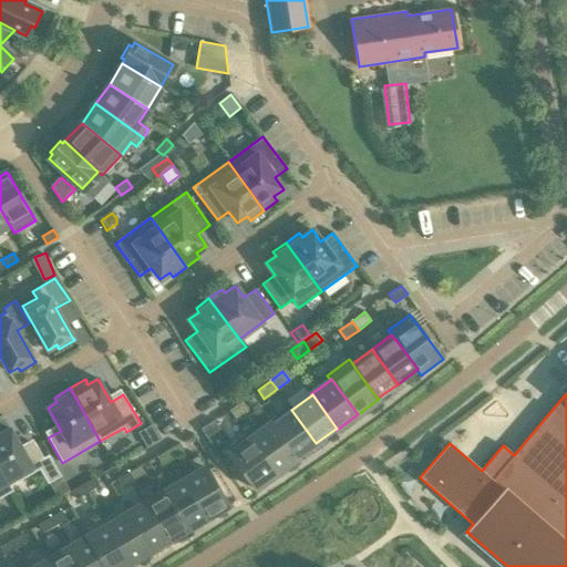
[(243,401),(229,410),(236,419),(248,410),(243,401)]
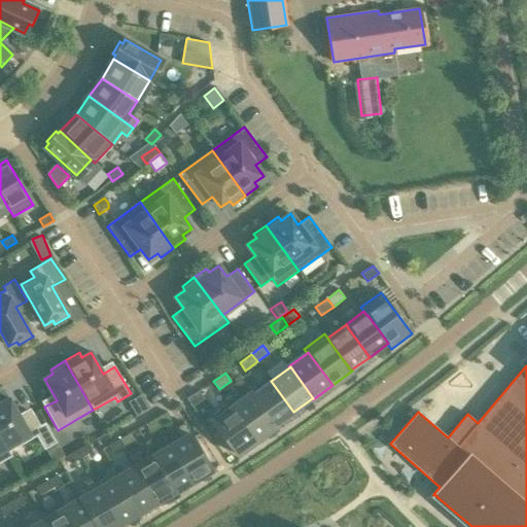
[(271,381),(252,394),(251,394),(275,426),(275,425),(293,412),(271,381)]
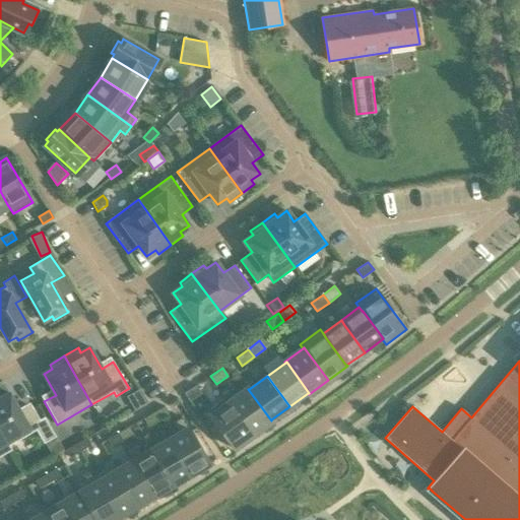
[(196,386),(184,394),(190,402),(202,394),(196,386)]
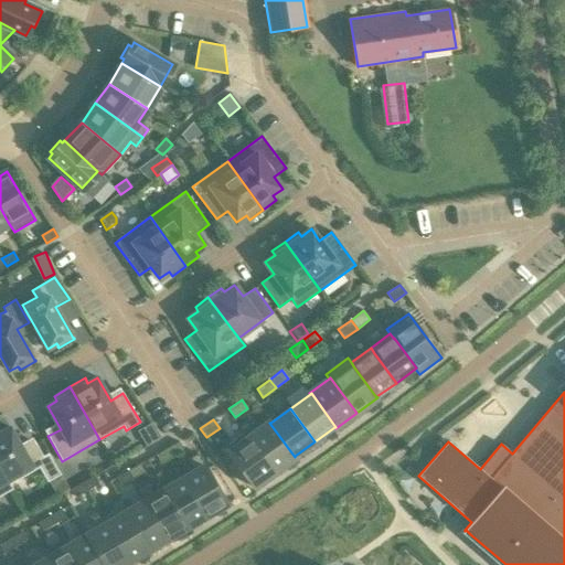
[(269,423),(270,423),(269,422),(248,436),(275,472),(296,457),(295,456),(295,457),(269,423)]
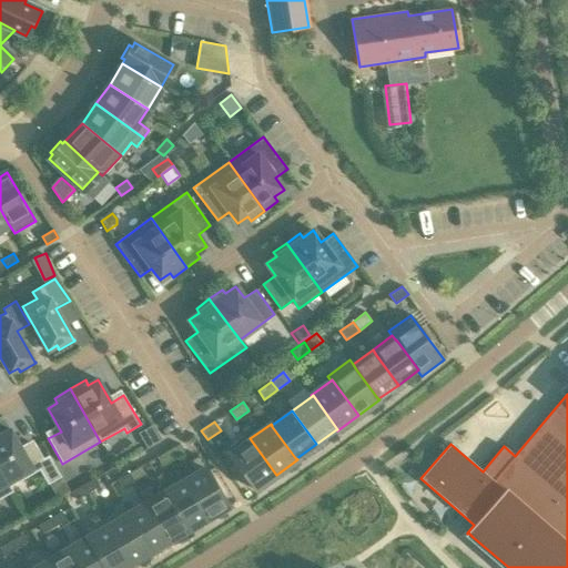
[(0,470),(9,487),(10,487),(48,466),(36,446),(23,453),(10,429),(0,435),(0,470)]
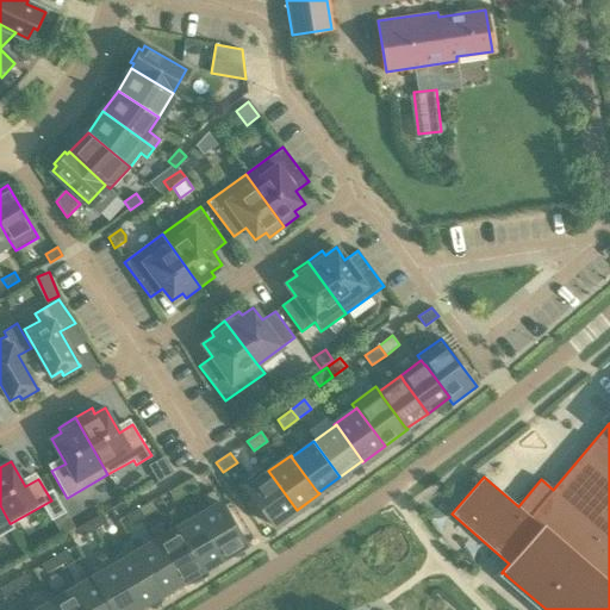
[(268,471),(265,466),(242,483),(246,487),(274,527),(297,510),(268,471)]
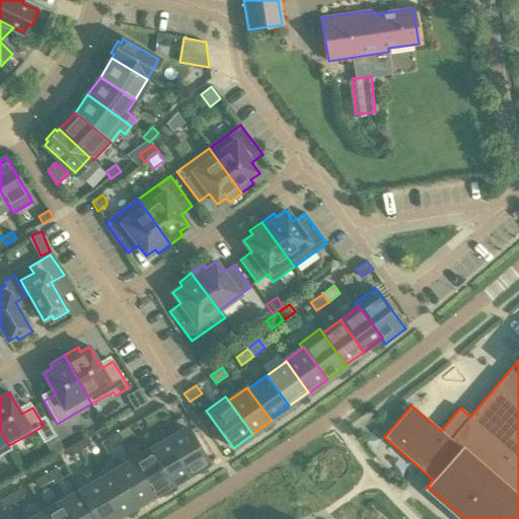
[(164,405),(154,413),(158,419),(168,413),(164,405)]
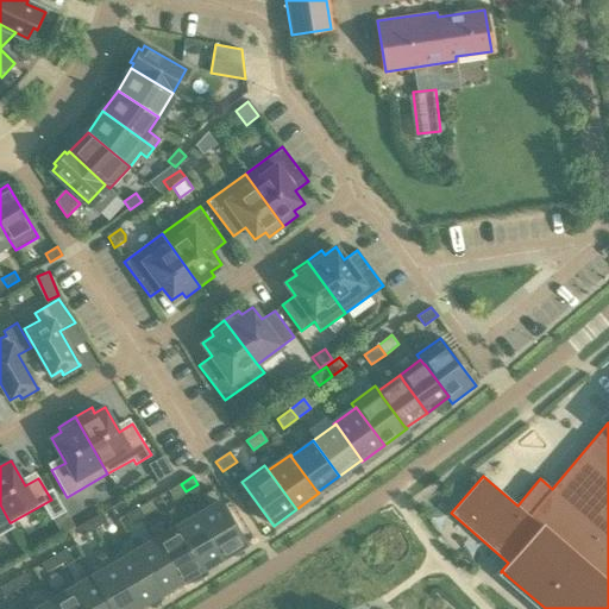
[(186,491),(181,484),(168,490),(173,498),(186,491)]
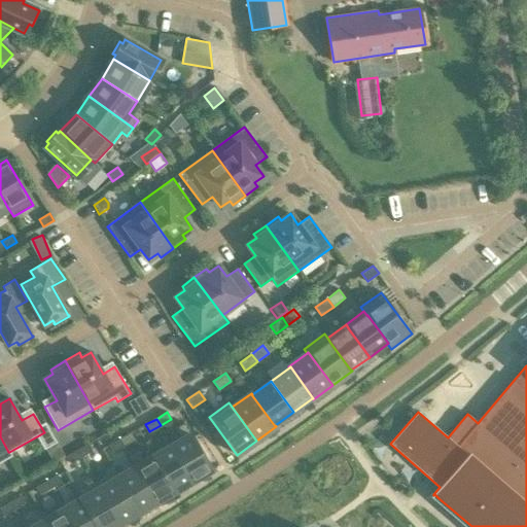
[(181,440),(172,445),(194,481),(211,469),(184,423),(175,429),(181,440)]
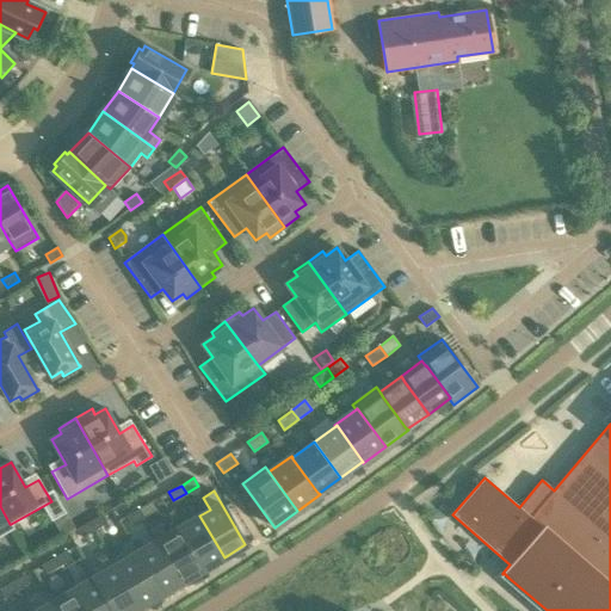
[(152,503),(139,510),(143,518),(156,511),(152,503)]
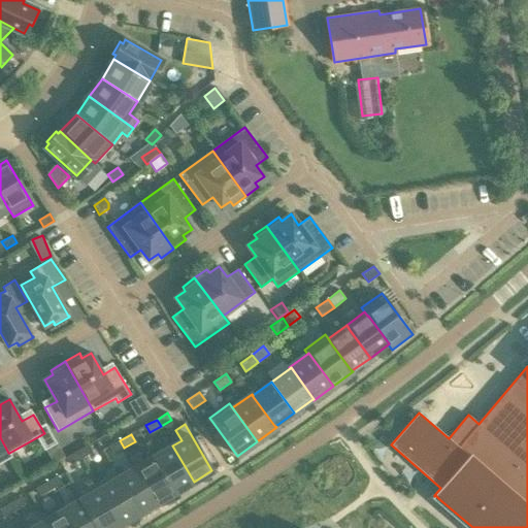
[(8,453),(0,437),(0,463),(12,457),(9,453),(8,453)]
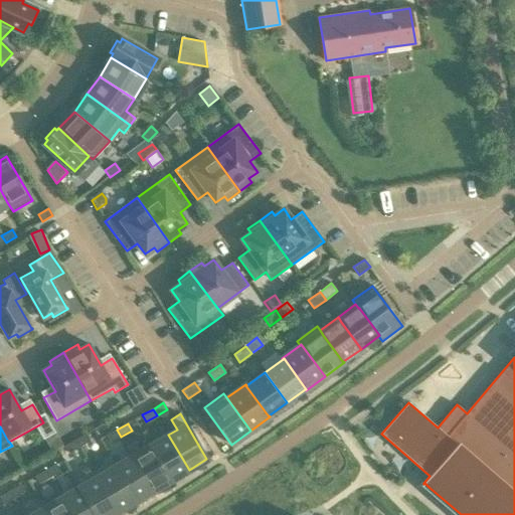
[(121,437),(117,430),(107,436),(111,443),(121,437)]
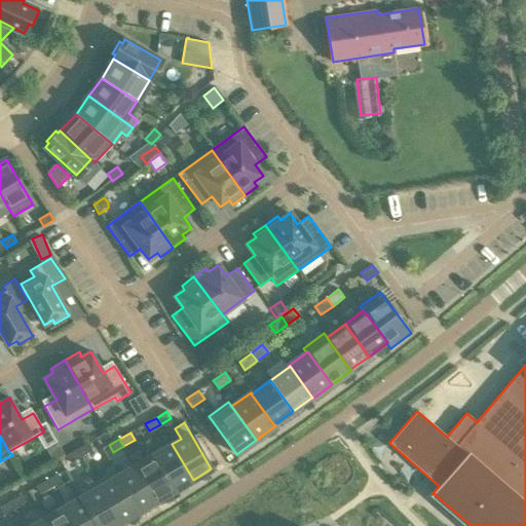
[(87,444),(77,450),(81,457),(91,451),(87,444)]
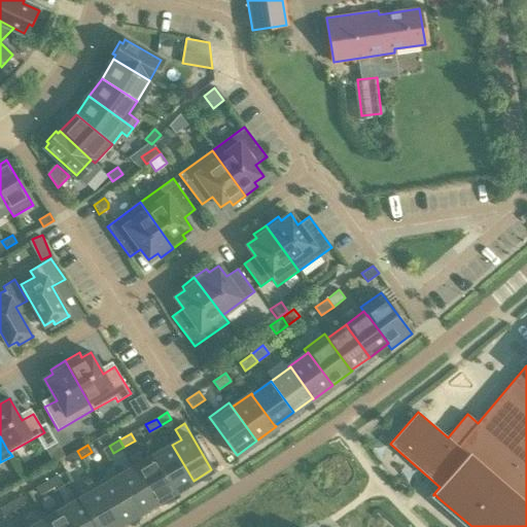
[(172,445),(154,456),(175,491),(194,481),(172,445)]
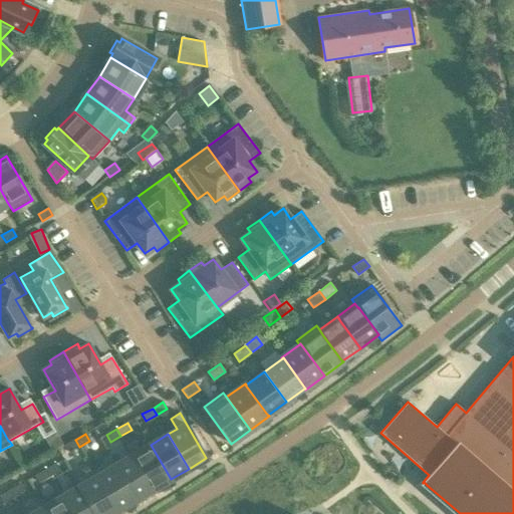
[(79,447),(75,440),(65,446),(69,453),(79,447)]
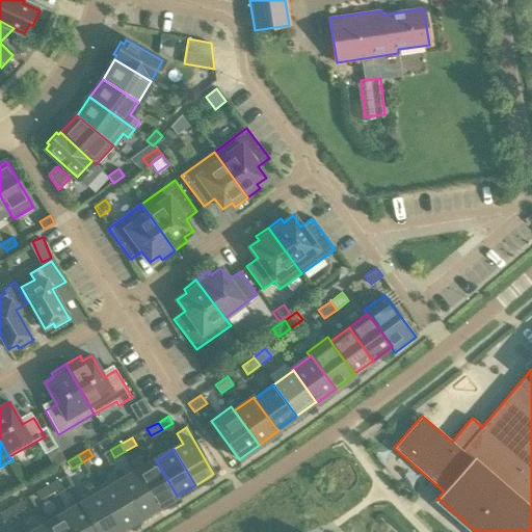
[(136,472),(137,471),(158,507),(177,496),(156,460),(145,467),(139,455),(130,460),(136,472)]
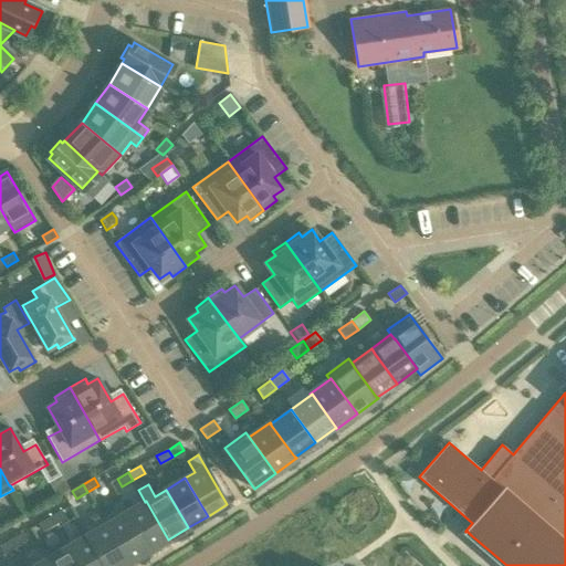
[(111,506),(115,513),(104,520),(129,562),(148,551),(126,513),(127,512),(121,501),(111,506)]
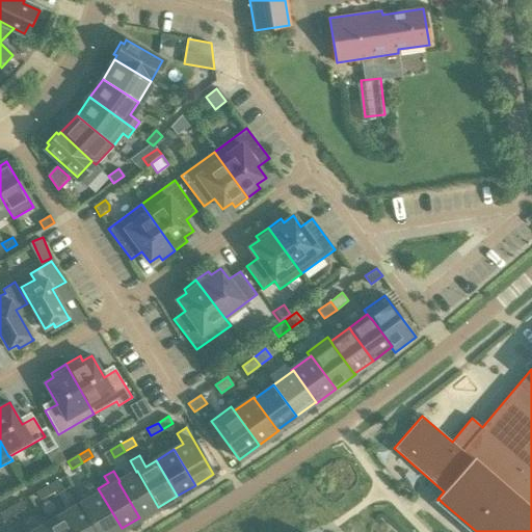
[(136,472),(120,481),(118,482),(139,517),(158,507),(137,471),(136,472)]
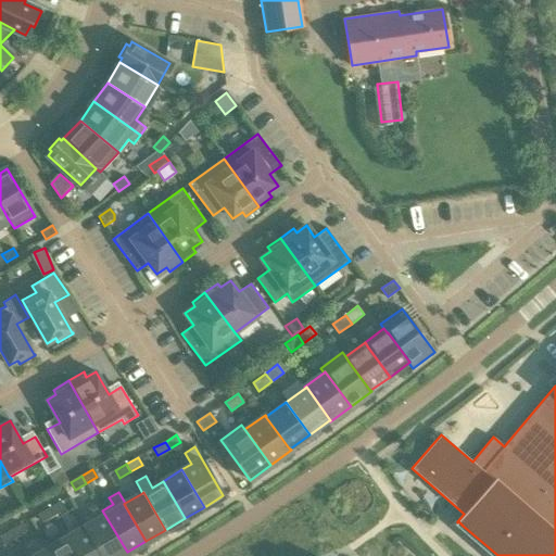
[(61,502),(49,508),(53,516),(65,509),(61,502)]
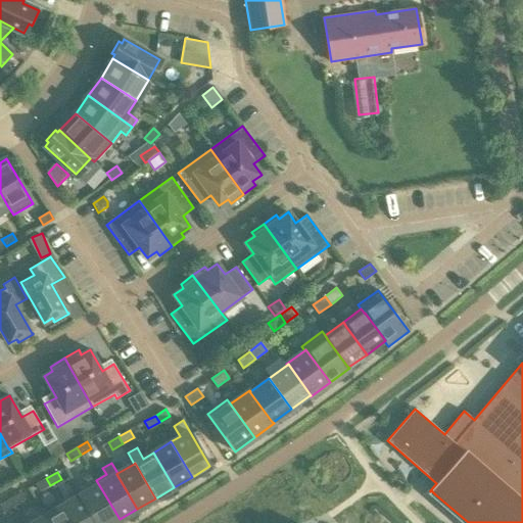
[(46,478),(36,484),(40,491),(50,485),(46,478)]
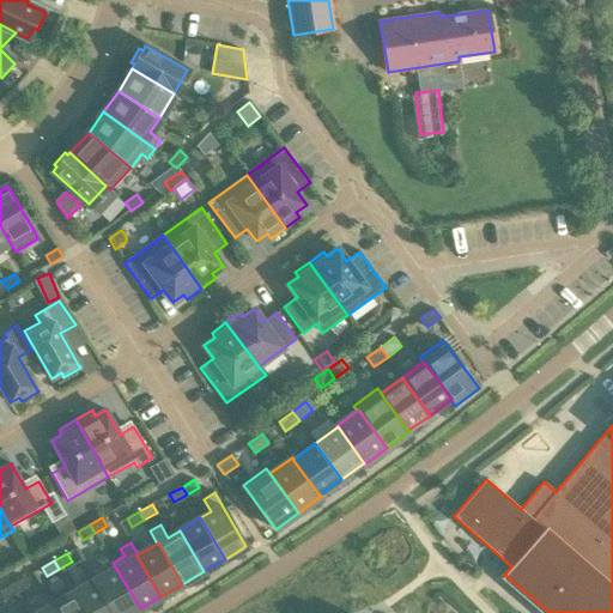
[(113,563),(91,576),(93,581),(95,580),(113,612),(132,612),(140,608),(113,563)]
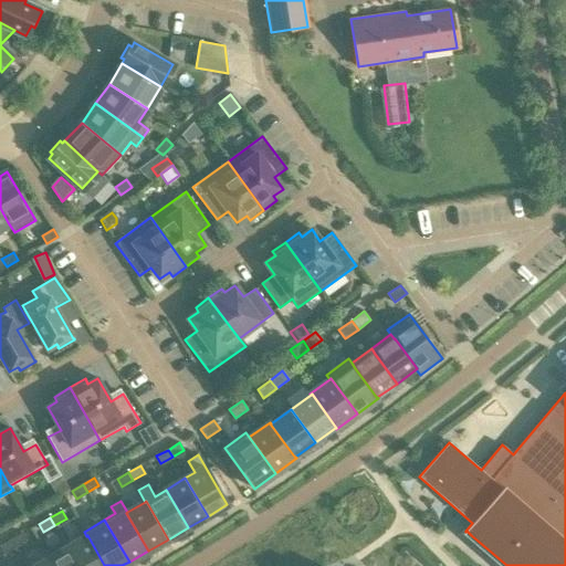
[(22,533),(11,540),(16,547),(27,541),(22,533)]
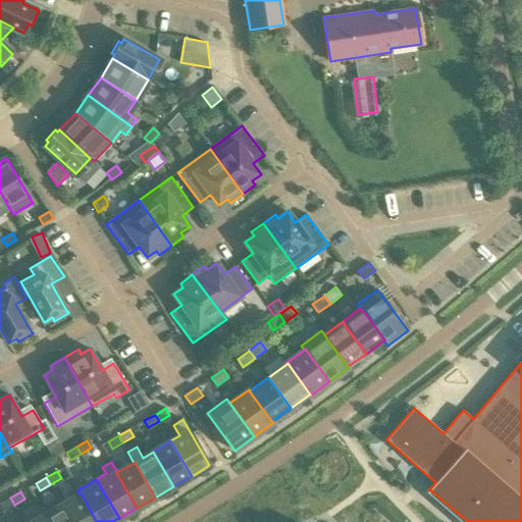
[(96,521),(81,493),(80,494),(62,505),(72,521),(96,521)]
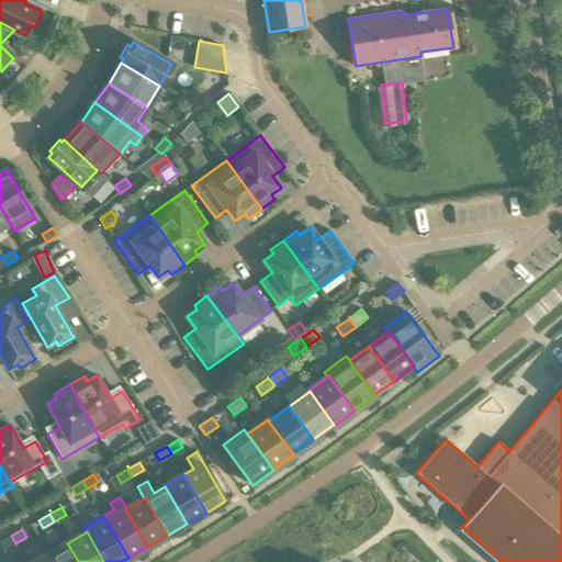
[(15,543),(11,536),(0,542),(0,543),(3,550),(15,543)]
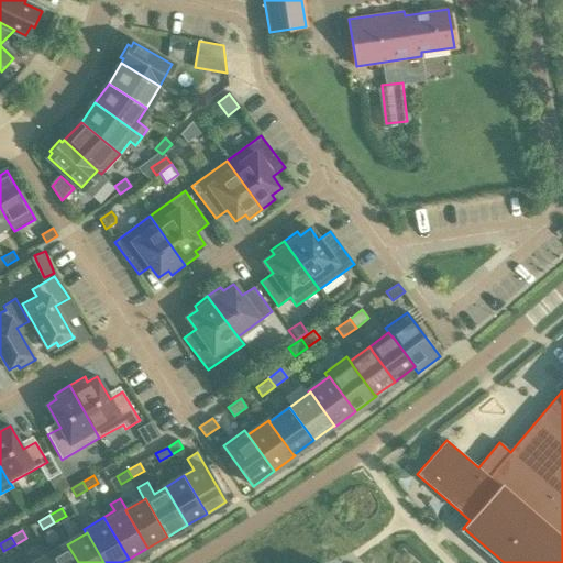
[(78,562),(67,544),(47,555),(52,562),(78,562)]
